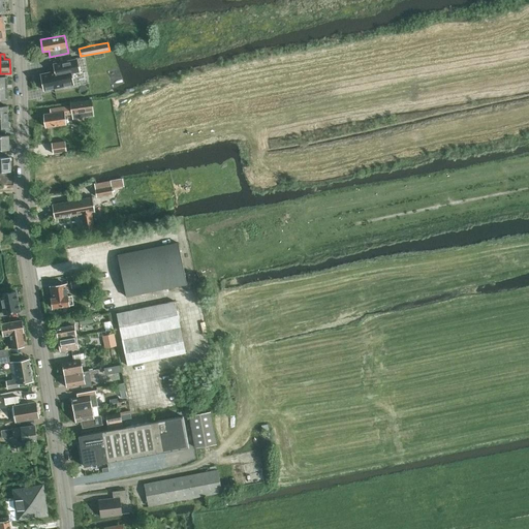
[(80,71),(76,59),(54,64),(55,71),(40,74),(44,90),(73,84),(71,72),(80,71)]
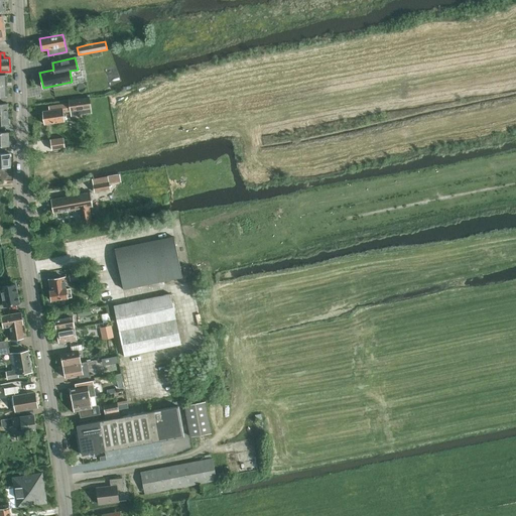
[(49,110),(42,111),(44,124),(65,121),(63,112),(71,111),(91,108),(89,97),(69,100),(70,103),(62,104),(48,106),(49,110)]
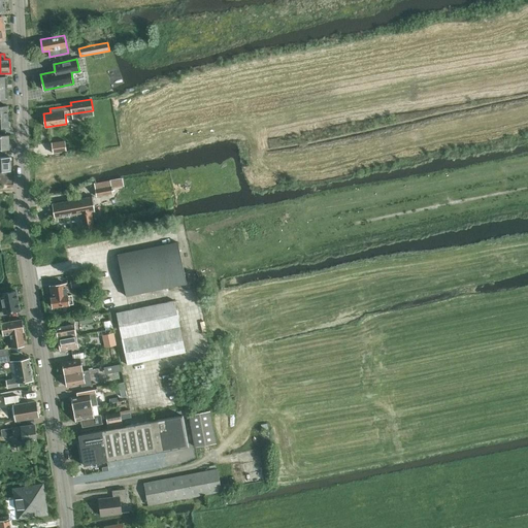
[(8,117),(0,117),(0,128),(8,128),(8,117)]
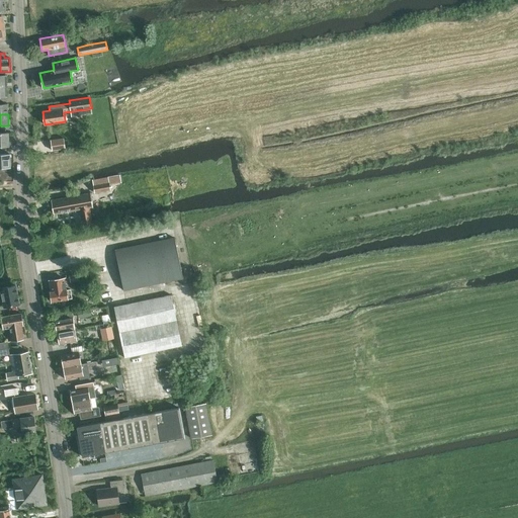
[(0,133),(0,146),(9,146),(9,133),(0,133)]
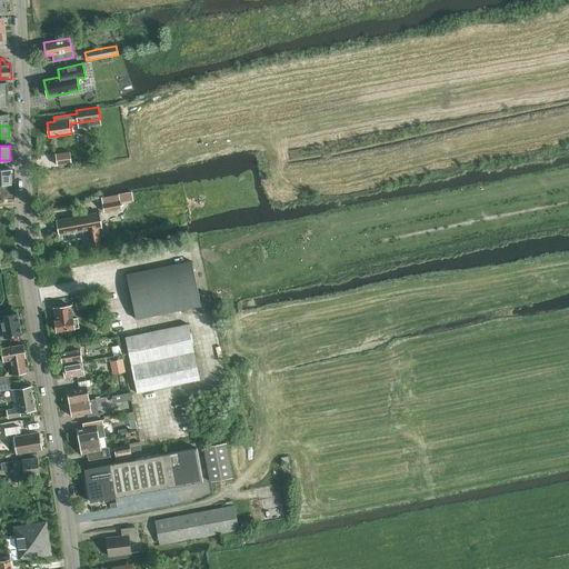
[(57,152),(58,165),(72,162),(71,150),(57,152)]
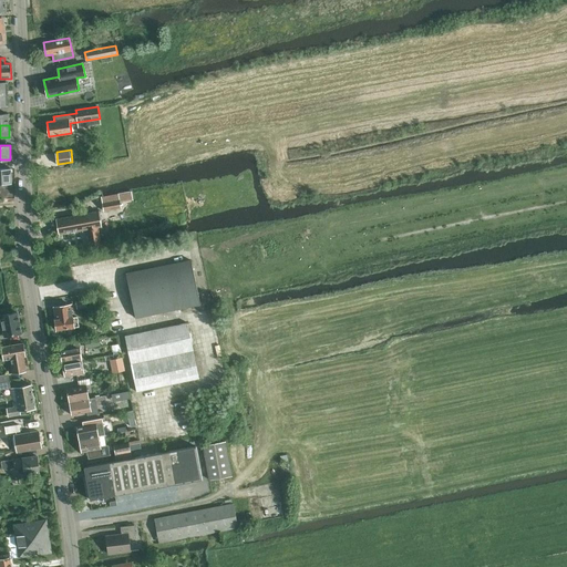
[(0,183),(11,183),(10,168),(0,168),(0,183)]
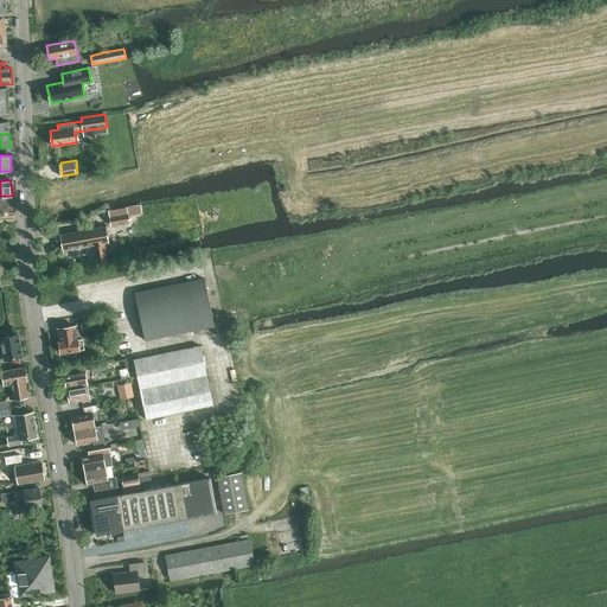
[(108,211),(112,225),(129,222),(127,208),(108,211)]
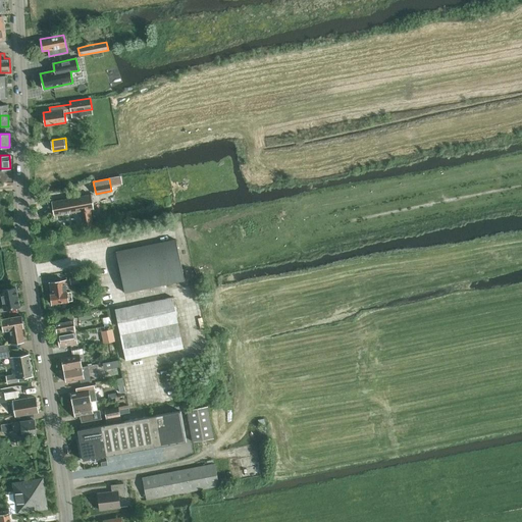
[(54,215),(76,211),(77,214),(81,214),(83,227),(93,225),(90,209),(93,208),(91,195),(52,201),(54,215)]
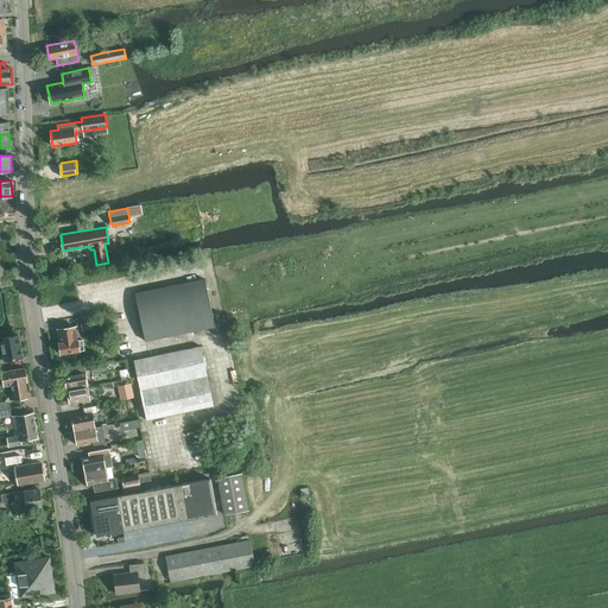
[(145,341),(162,337),(215,327),(204,279),(135,293),(145,341)]
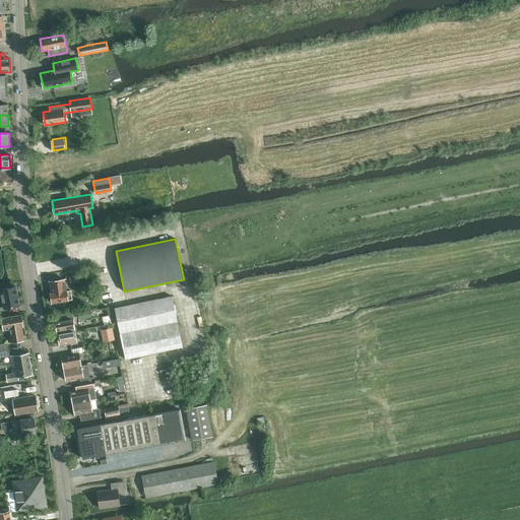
[(66,290),(65,279),(49,281),(51,293),(52,302),(68,300),(72,299),(71,290),(67,291),(67,290),(66,290)]
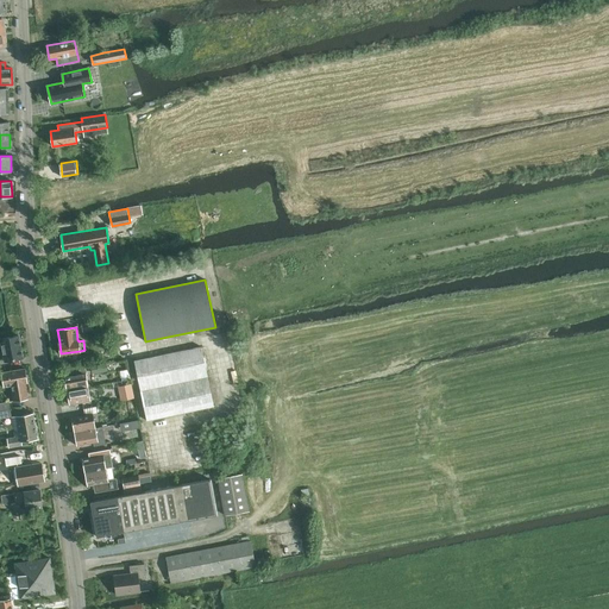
[(0,343),(1,344),(5,362),(23,358),(18,336),(0,339),(1,339),(0,339),(0,343)]
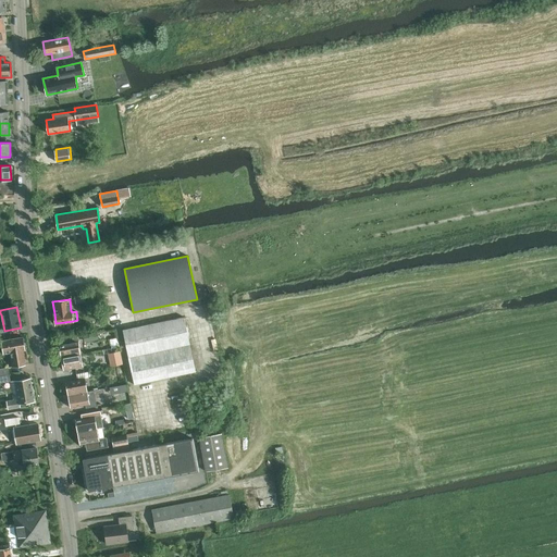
[(184,317),(123,330),(134,385),(196,372),(184,317)]
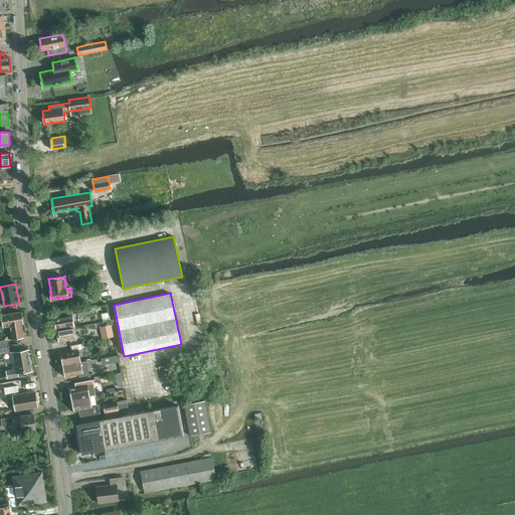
[(84,308),(75,310),(76,317),(86,315),(84,308)]
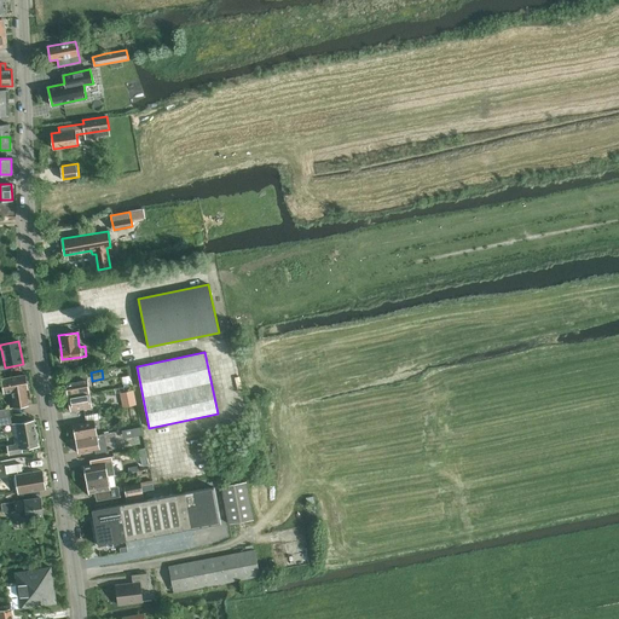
[(11,392),(13,408),(28,405),(25,389),(28,388),(25,375),(1,379),(4,393),(11,392)]
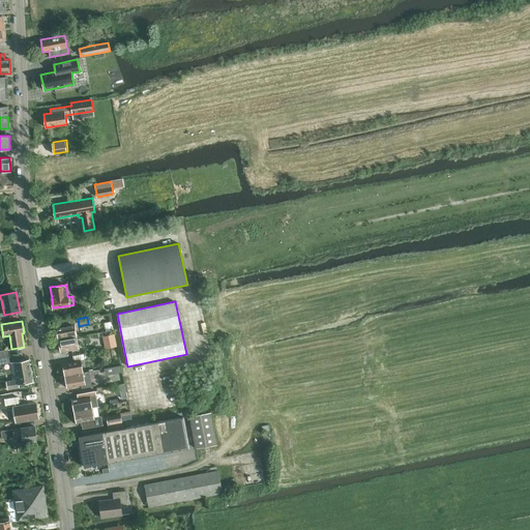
[(112,321),(104,323),(105,327),(106,327),(106,331),(113,330),(112,321)]
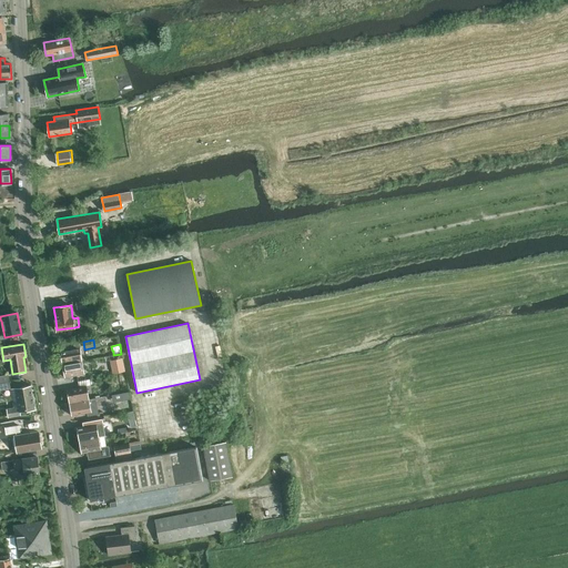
[(60,354),(59,354),(61,363),(62,363),(62,364),(82,361),(80,347),(60,351),(60,354)]
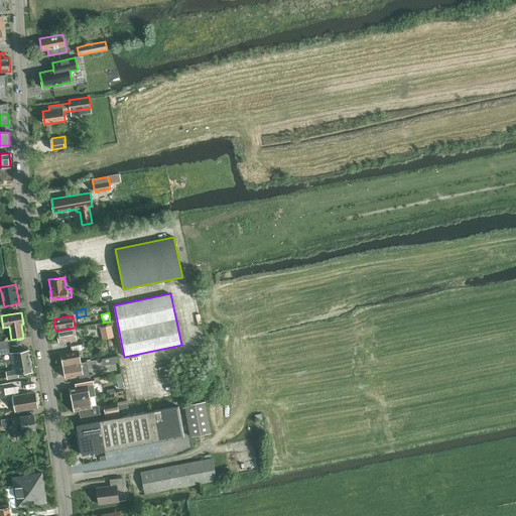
[(102,328),(104,340),(114,338),(112,326),(102,328)]
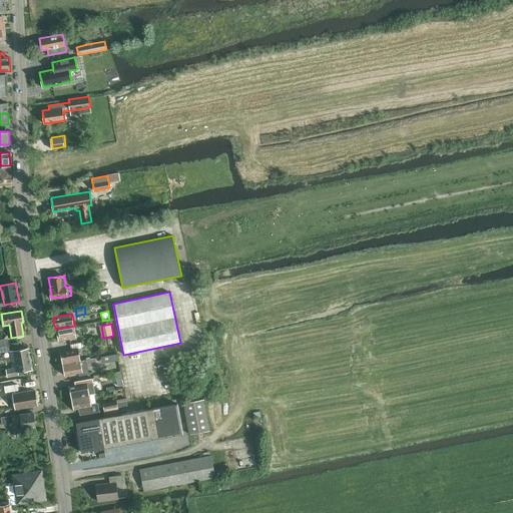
[(57,331),(54,332),(55,340),(58,339),(58,341),(76,338),(74,326),(56,329),(57,331)]
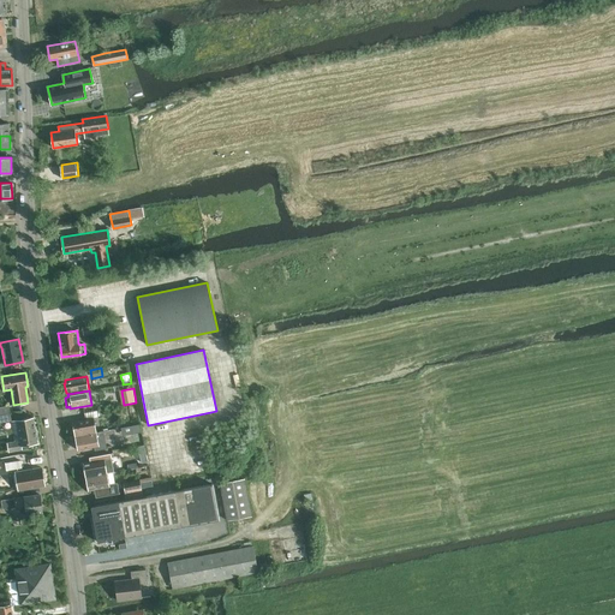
[(72,422),(76,436),(96,433),(94,418),(99,417),(97,411),(84,413),(85,419),(72,422)]
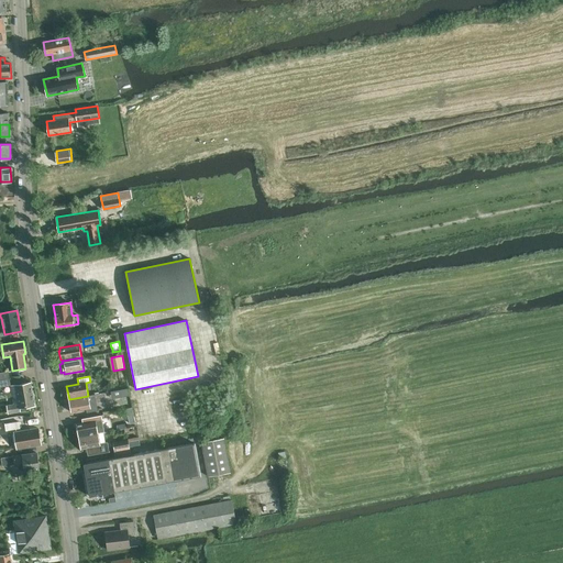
[(11,385),(14,404),(7,406),(8,414),(21,411),(20,408),(34,406),(31,382),(11,385)]
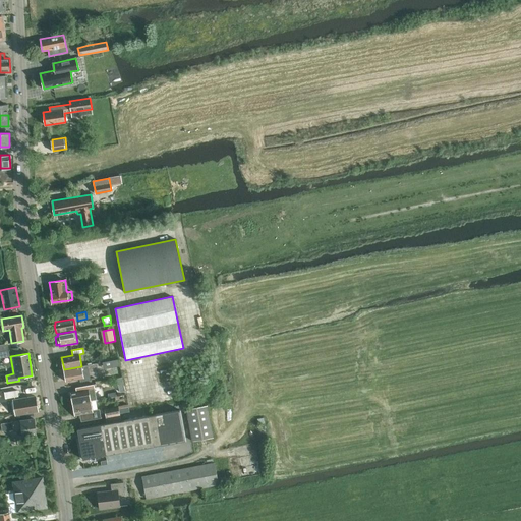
[(81,366),(64,369),(66,382),(79,379),(80,382),(91,380),(88,365),(81,366)]
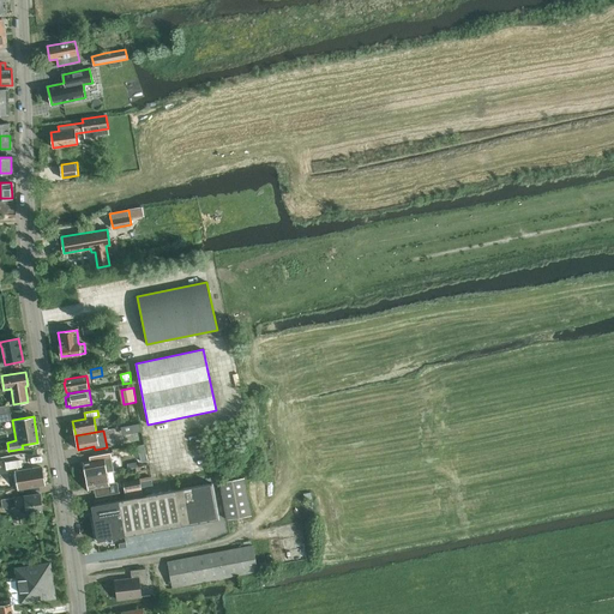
[(85,476),(107,473),(114,471),(110,453),(90,457),(90,461),(83,462),(85,476)]
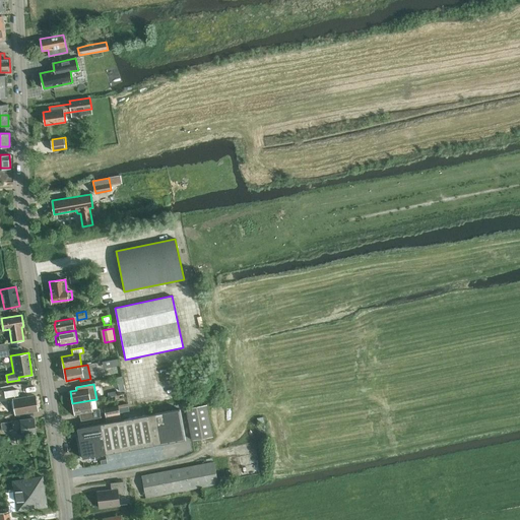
[(18,395),(17,389),(4,392),(5,398),(18,395)]
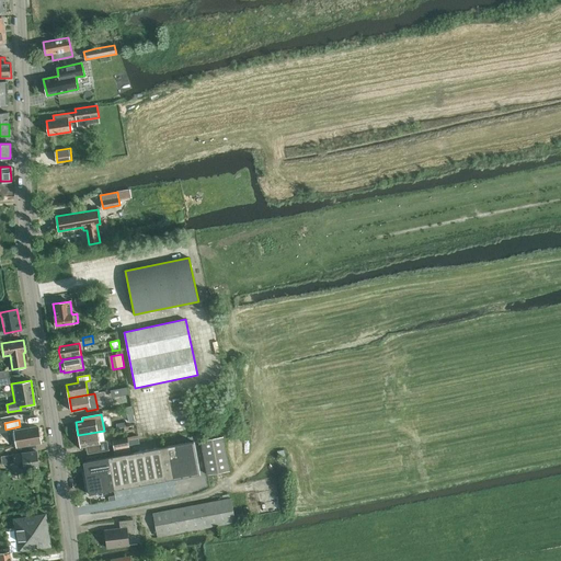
[(41,443),(38,426),(14,431),(16,447),(41,443)]
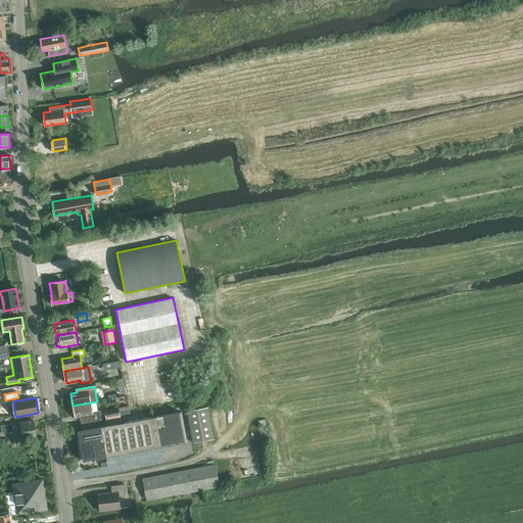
[(73,406),(75,418),(82,417),(82,419),(82,423),(101,419),(100,416),(99,411),(93,412),(91,405),(91,402),(73,406)]
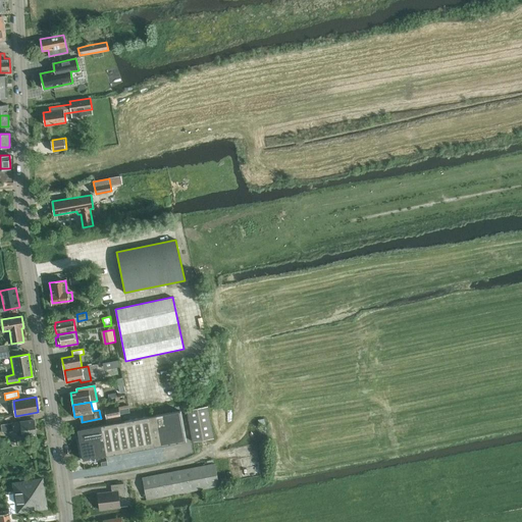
[(122,409),(119,409),(120,414),(129,412),(128,405),(122,407),(122,409)]
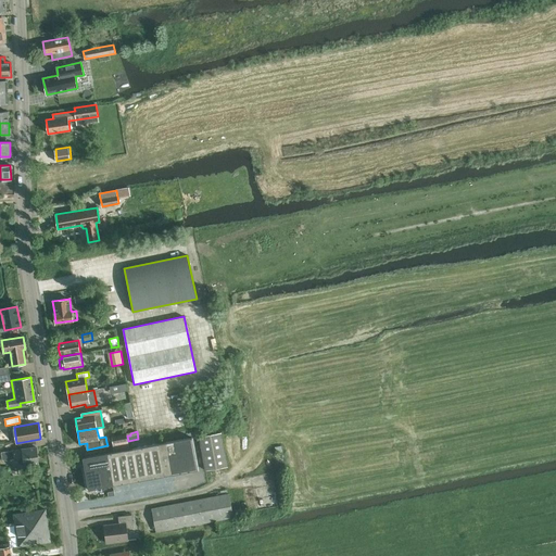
[(199,437),(205,470),(227,467),(220,432),(199,437)]
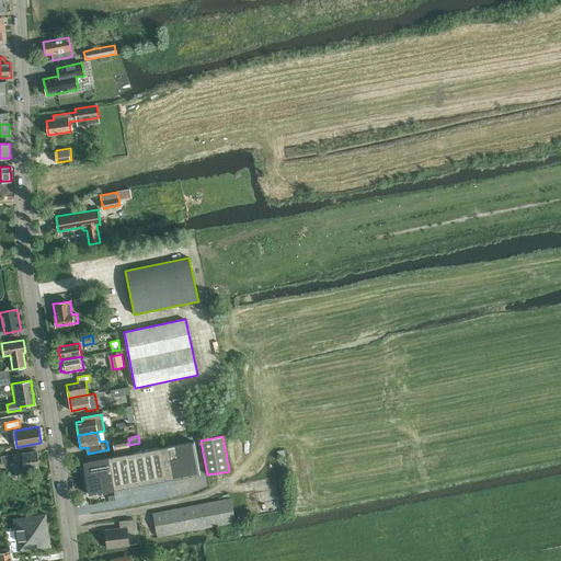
[(128,439),(127,437),(113,441),(115,455),(130,451),(129,445),(128,439)]
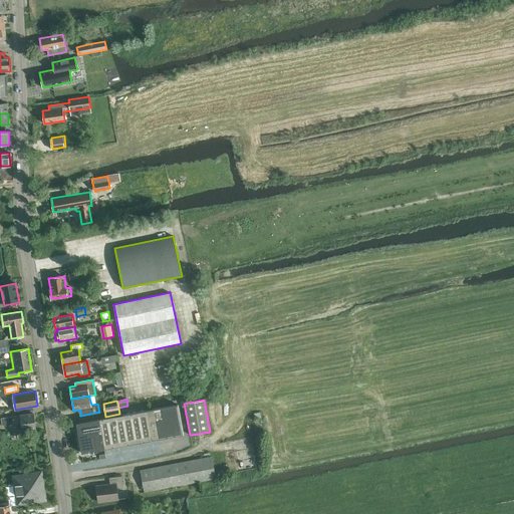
[(76,423),(81,453),(183,434),(177,405),(76,423)]
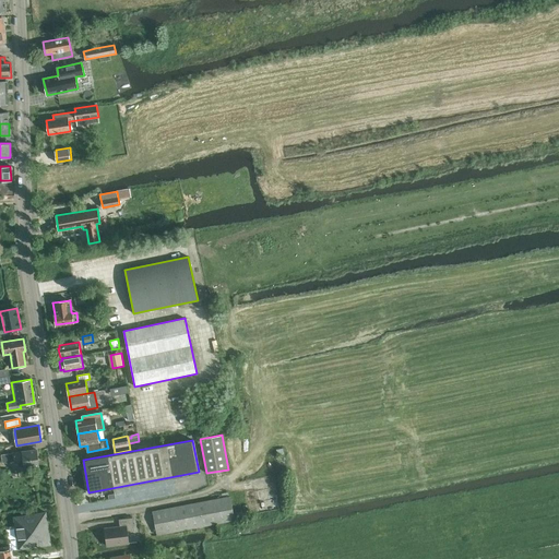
[(38,465),(36,450),(2,454),(3,462),(8,462),(8,463),(15,461),(24,459),(25,467),(20,467),(20,468),(38,465)]
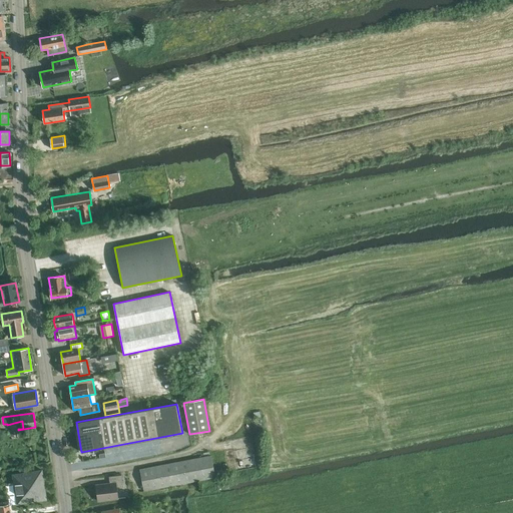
[(140,469),(144,491),(215,477),(211,456),(140,469)]
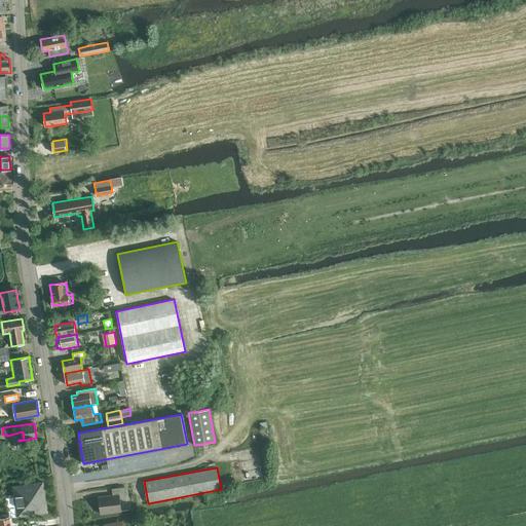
[(29,485),(14,488),(15,495),(16,503),(17,508),(19,512),(19,516),(33,514),(47,512),(44,497),(42,483),(29,485)]
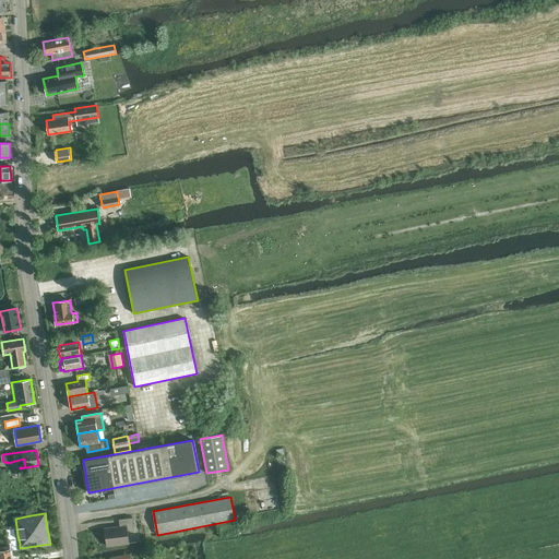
[(134,530),(132,518),(119,519),(120,526),(105,528),(107,546),(129,543),(127,531),(134,530)]
